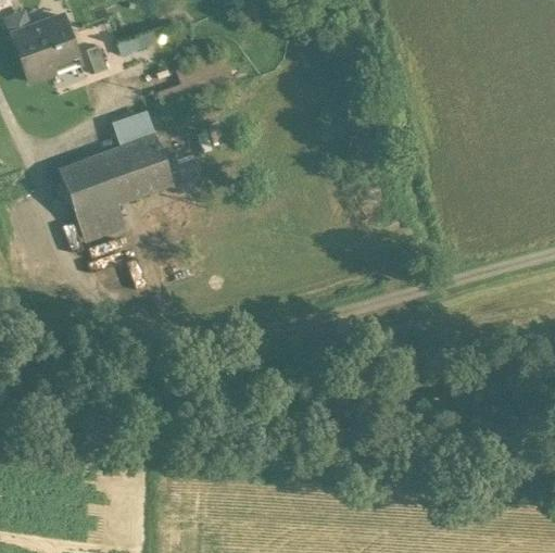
[(12,34),(29,80),(82,61),(65,14),(12,34)]
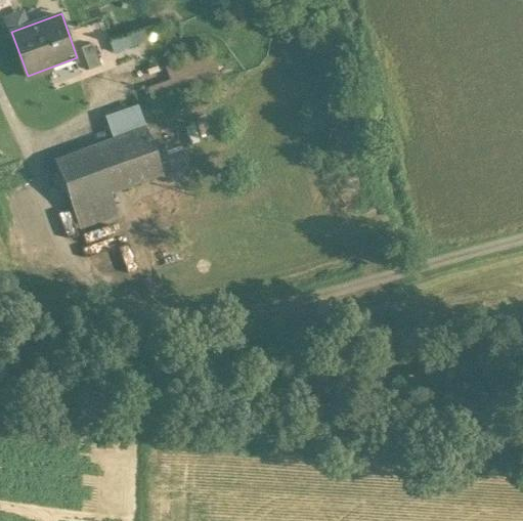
[(113,48),(130,43),(127,33),(110,38),(113,48)]
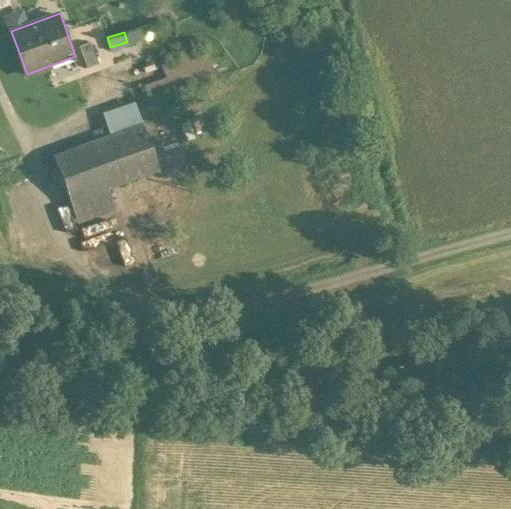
[(87,64),(97,61),(90,38),(80,42),(87,64)]
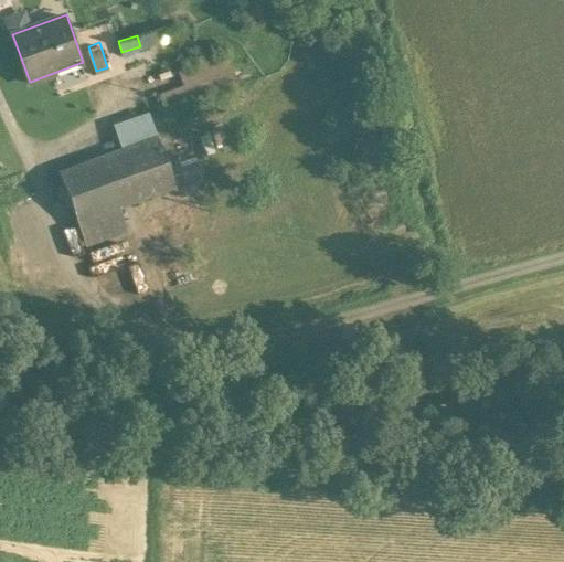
[(158,135),(60,171),(84,239),(126,224),(124,204),(177,186),(158,135)]
